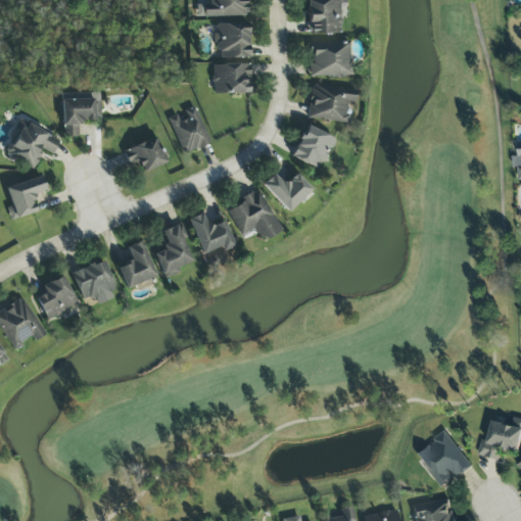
[(249,14),(248,0),(211,0),(212,3),(198,3),(199,15),(249,14)]
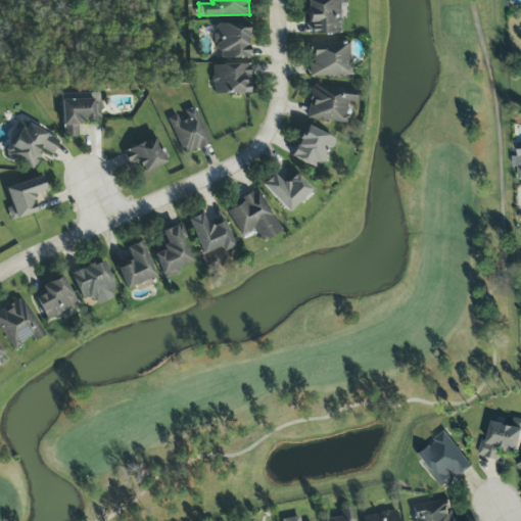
[(311,34),(342,33),(342,0),(310,0),(311,34)]
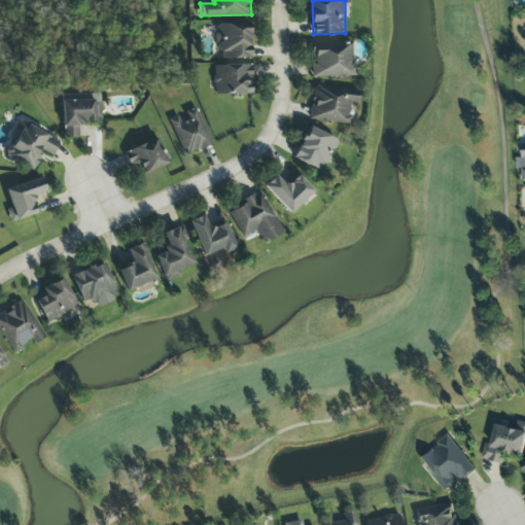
[(221,58),(253,57),(252,22),(219,23),(221,58)]
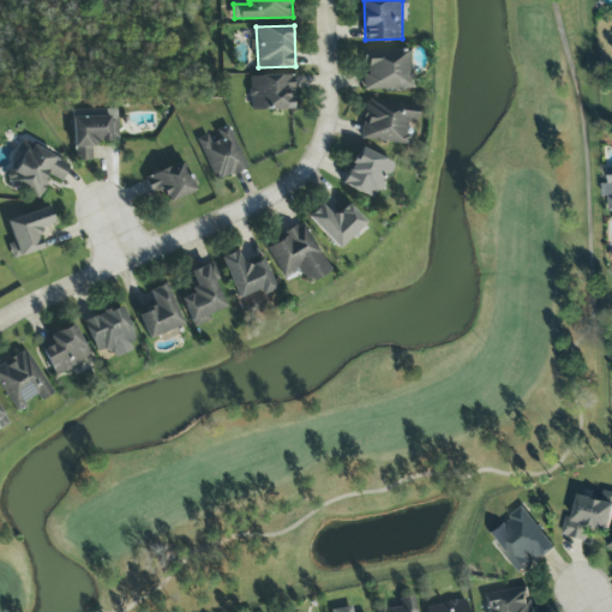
[(365,89),(414,88),(413,47),(369,48),(369,72),(365,73),(365,89)]
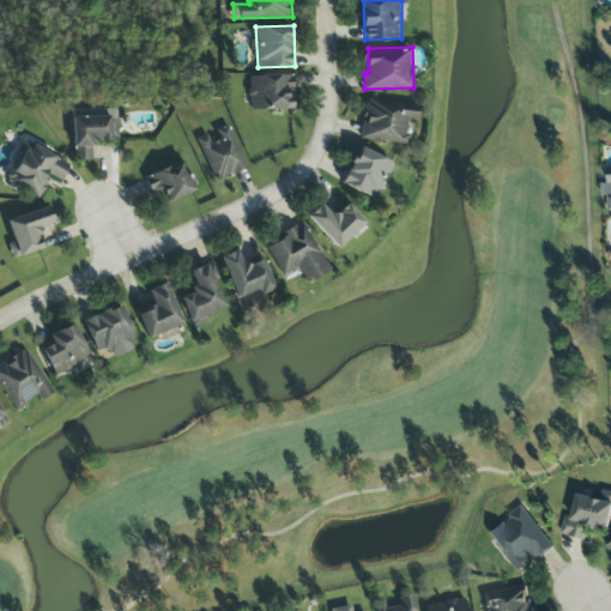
[(295,74),(252,73),(252,108),(295,108),(295,94),(295,74)]
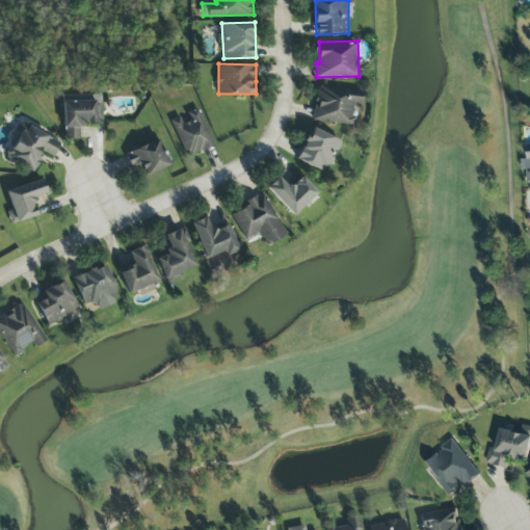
[(314,118),(353,124),(356,102),(362,103),(364,90),(318,84),(314,118)]
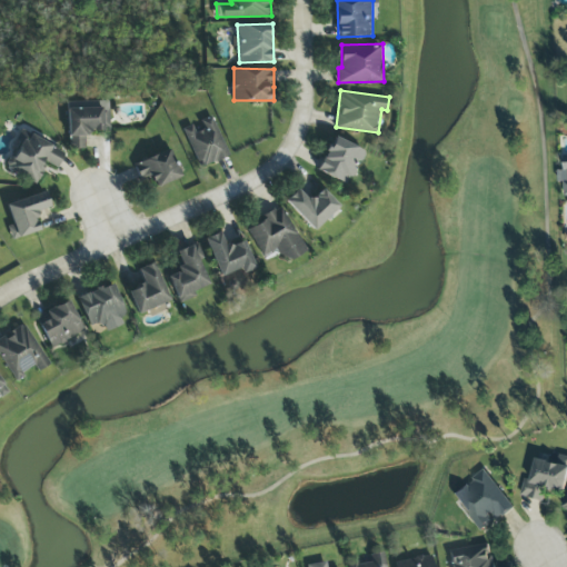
[(69,108),(70,148),(88,147),(87,130),(111,129),(111,106),(69,108)]
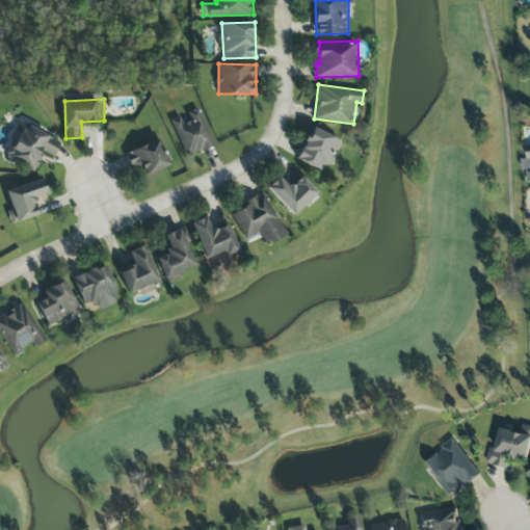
[(188,111),(191,120),(184,123),(181,115),(173,118),(189,156),(215,144),(199,107),(188,111)]
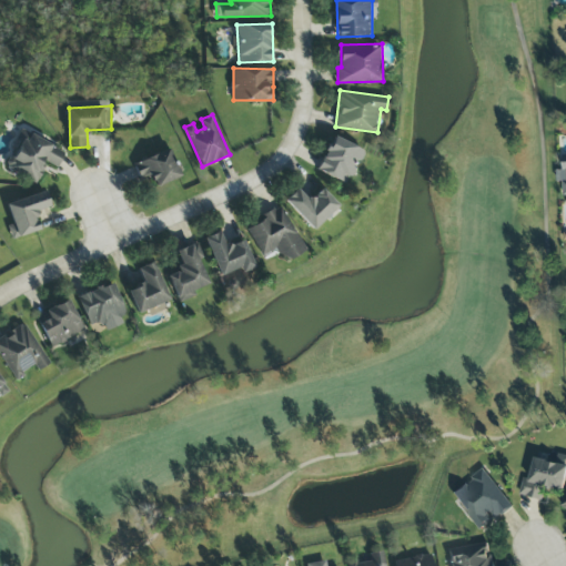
[(67,152),(30,131),(9,167),(37,183),(50,161),(58,167),(67,152)]
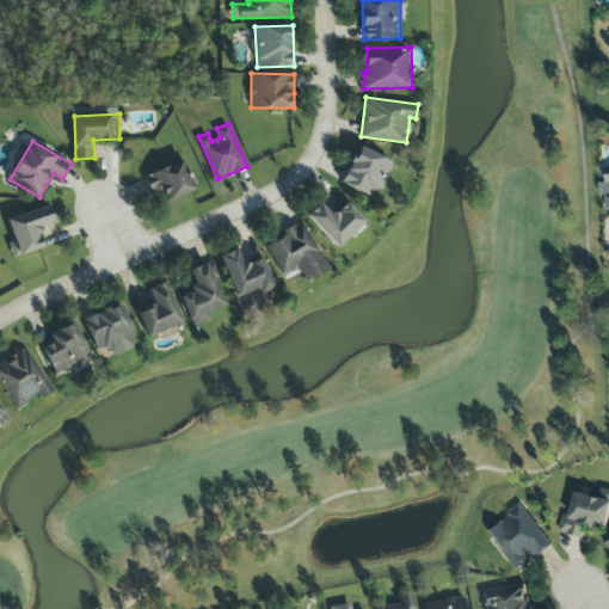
[(377,197),(392,159),(358,146),(343,183),(377,197)]
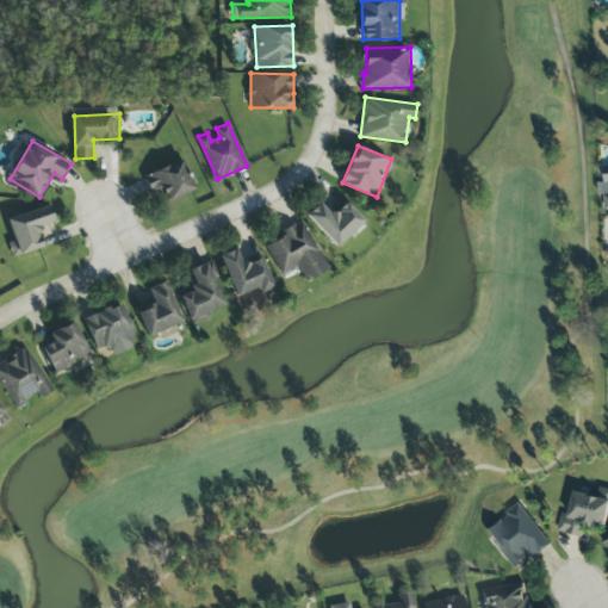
[(196,188),(182,159),(144,175),(152,190),(162,185),(169,200),(196,188)]
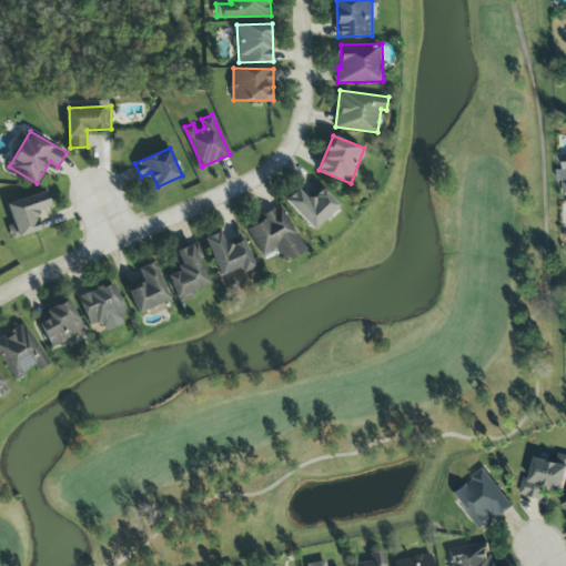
[(300,187),(286,199),(313,229),(340,205),(324,188),(311,199),(300,187)]
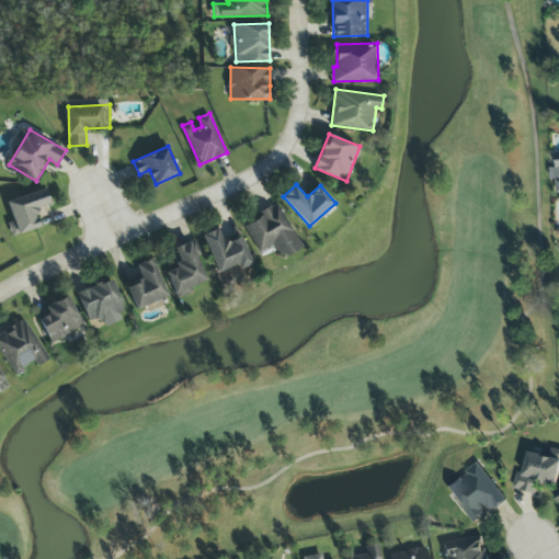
[(42,227),(35,208),(52,203),(46,187),(8,200),(14,220),(9,221),(13,236),(42,227)]
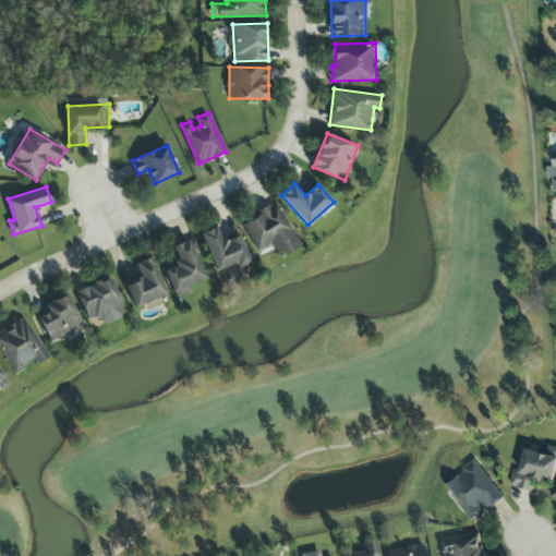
[(301,245),(279,202),(243,220),(258,251),(275,242),(282,255),(301,245)]
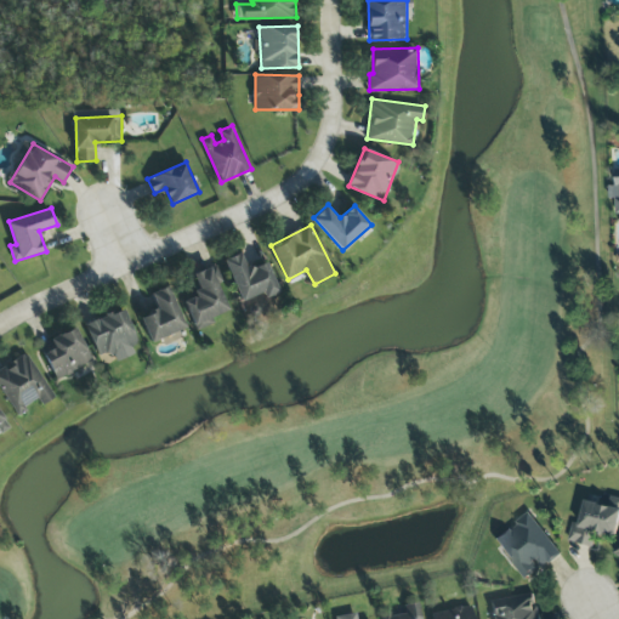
[(245,308),(282,295),(268,261),(249,268),(242,251),(226,259),(245,308)]
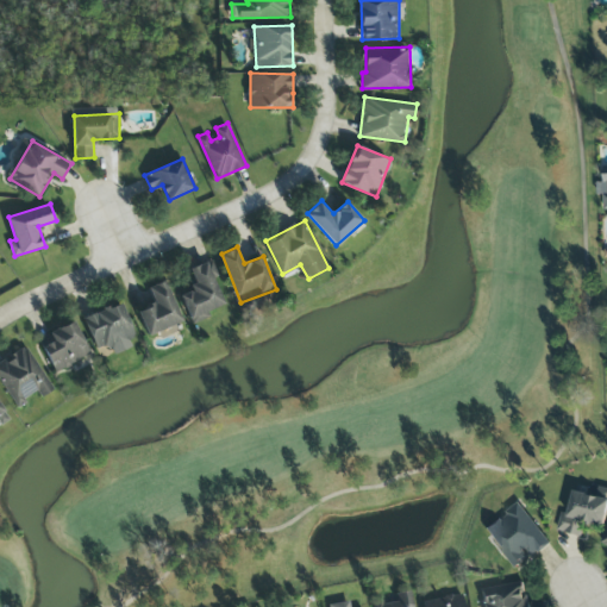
[(189,268),(196,288),(181,294),(192,323),(211,315),(208,310),(227,302),(211,260),(189,268)]
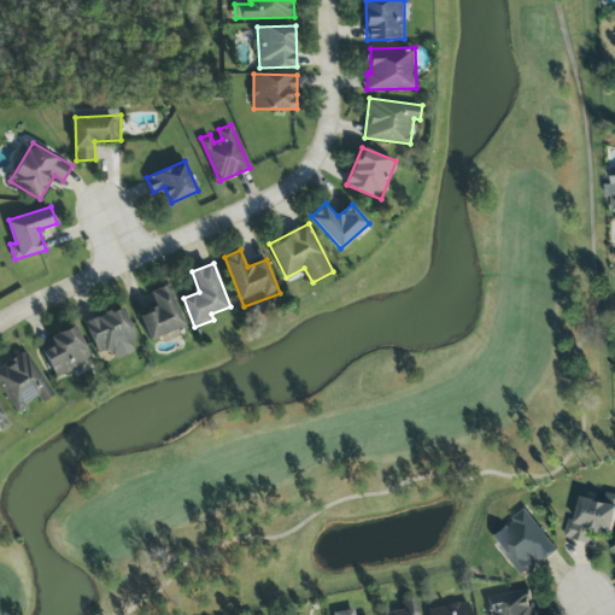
[(151,291),(158,306),(140,314),(151,340),(186,324),(168,283),(151,291)]
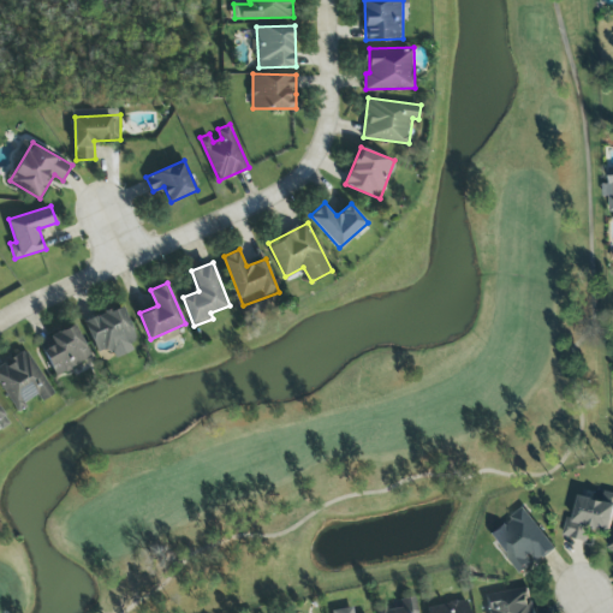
[(85,320),(99,352),(111,346),(115,357),(135,350),(131,340),(137,338),(123,304),(85,320)]
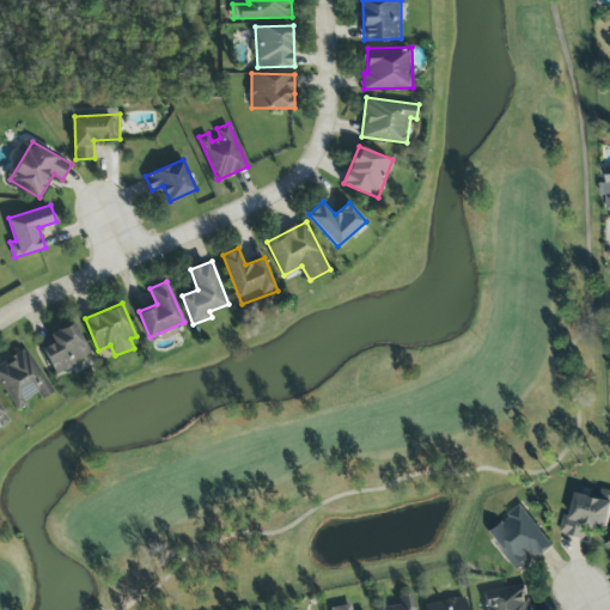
[(92,357),(75,322),(49,334),(52,341),(42,346),(56,373),(92,357)]
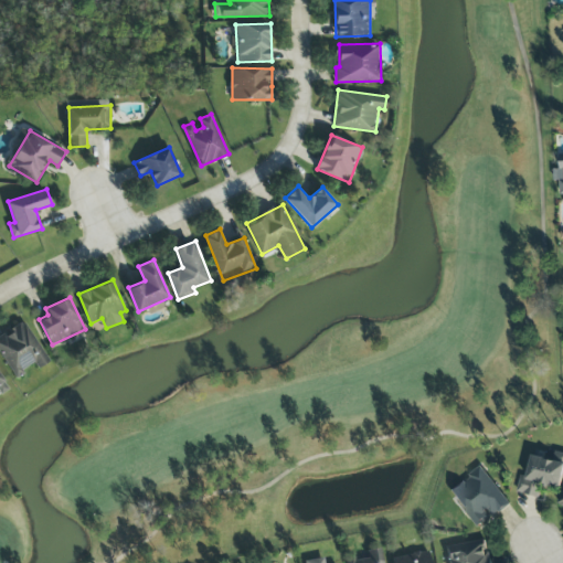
[(24,319),(0,335),(0,350),(17,375),(34,363),(38,369),(51,360),(24,319)]
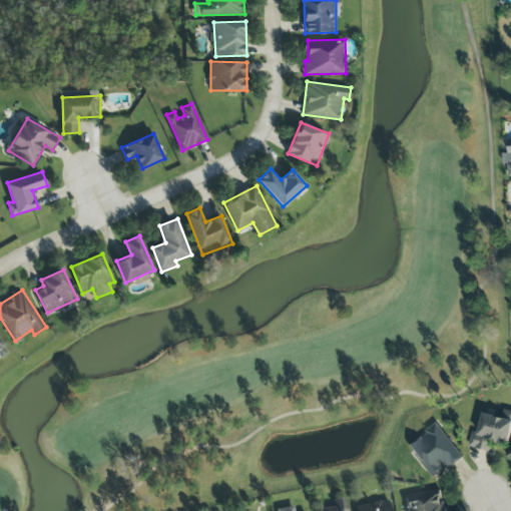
[(9,352),(0,338),(0,356),(1,358),(9,352)]
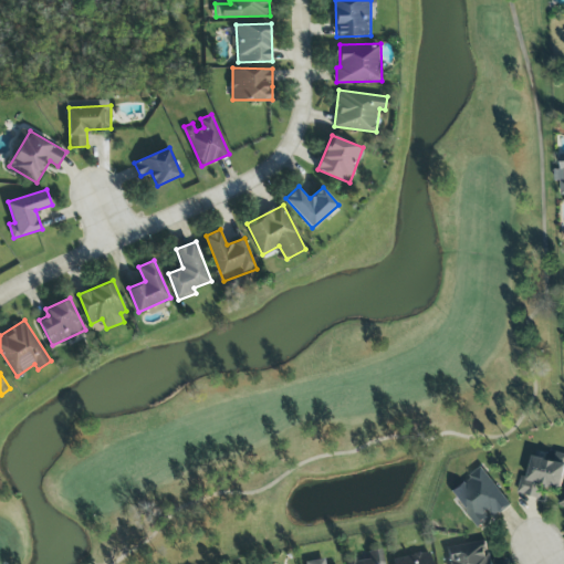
[(535,453),(529,476),(523,474),(519,491),(542,497),(545,483),(562,488),(563,482),(563,450),(557,449),(555,459),(535,453)]
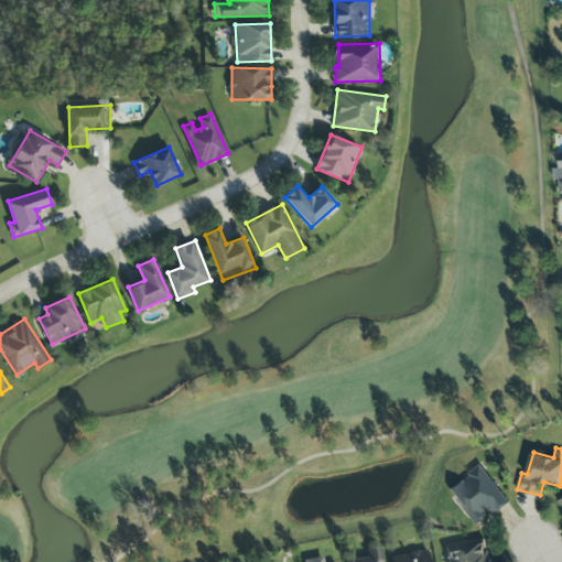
[(451,488),(477,523),(494,511),(495,514),(511,501),(483,464),(451,488)]
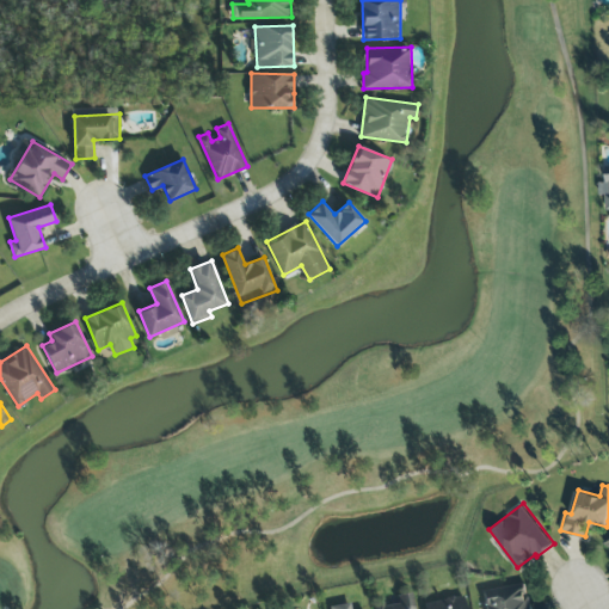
[(376,608),(417,608),(414,591),(399,594),(400,602),(376,606),(376,608)]
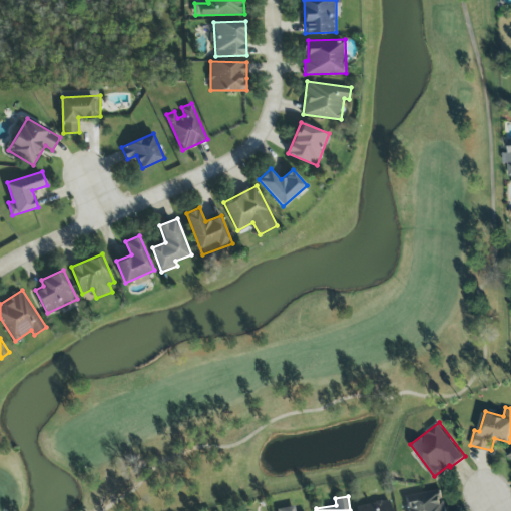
[(393,510),(392,499),(358,504),(359,510),(393,510)]
